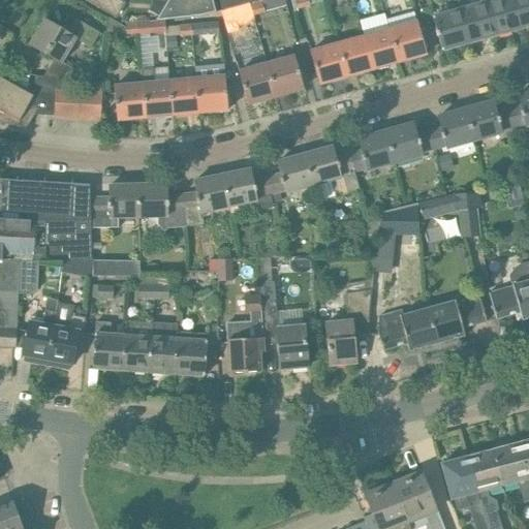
[(84,0),(116,19),(125,3),(120,0),(84,0)]
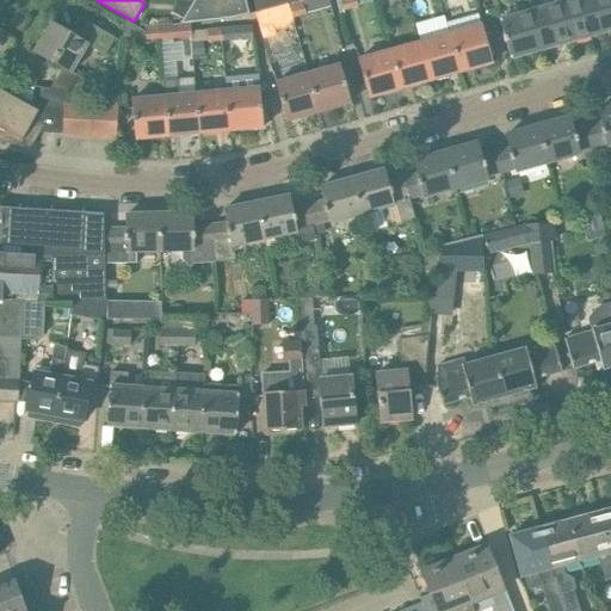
[(186,0),(179,0),(173,12),(184,18),(192,4),(186,0)]
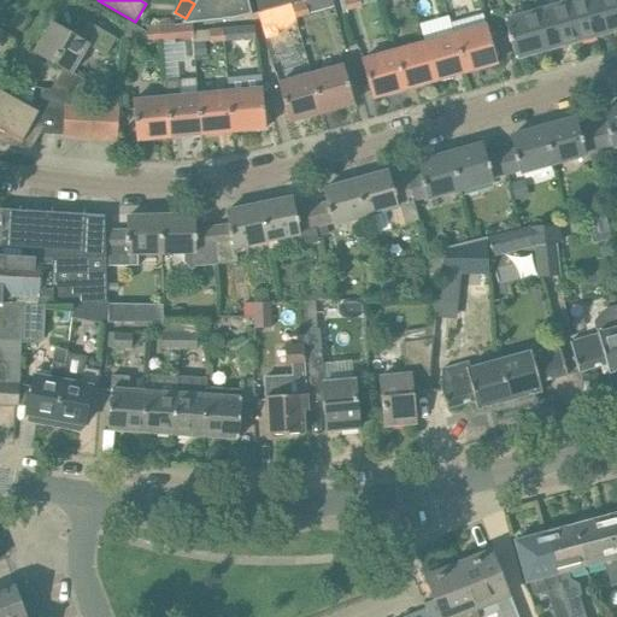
[(195,0),(194,4),(186,18),(182,24),(193,23),(236,19),(252,15),(247,0),(195,0)]
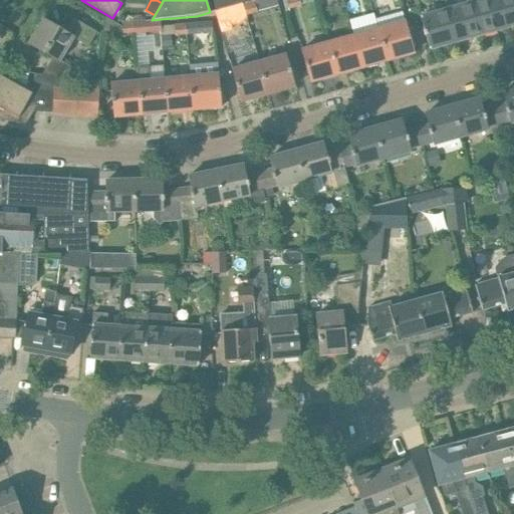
[(213,0),(217,11),(244,4),(243,0),(213,0)]
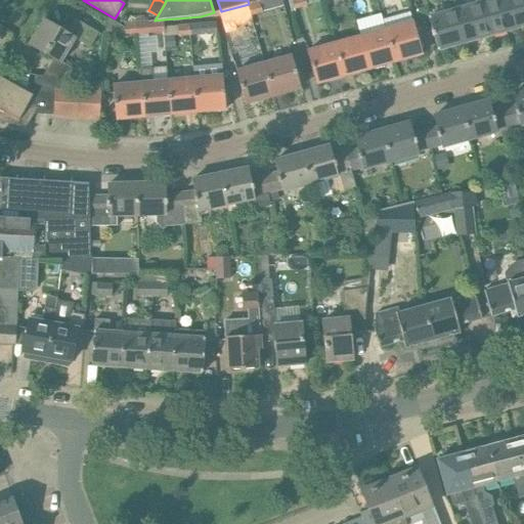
[(306,6),(304,0),(292,0),(295,9),(306,6)]
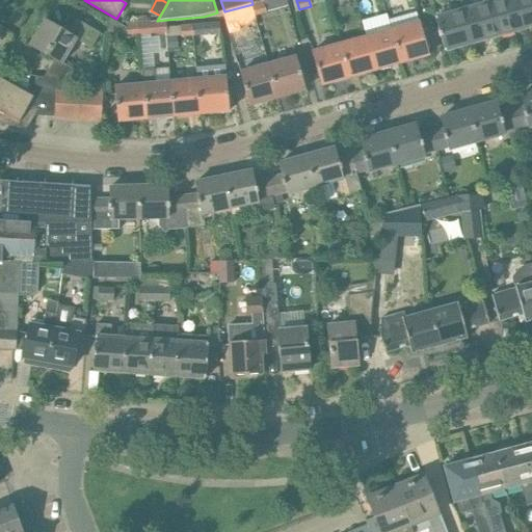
[(517,0),(499,0),(489,3),(499,35),(526,28),(517,0)]
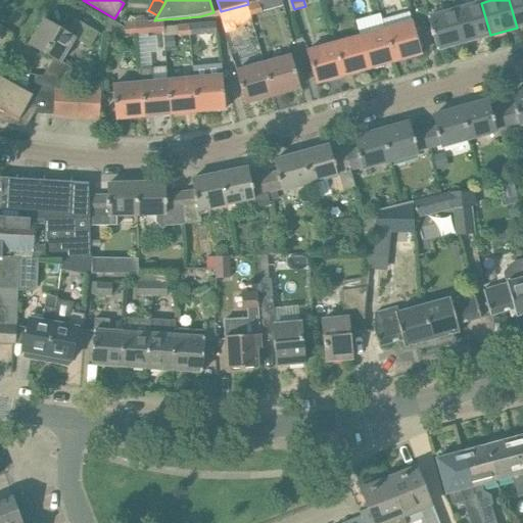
[(522,0),(509,0),(517,28),(522,25),(522,0)]
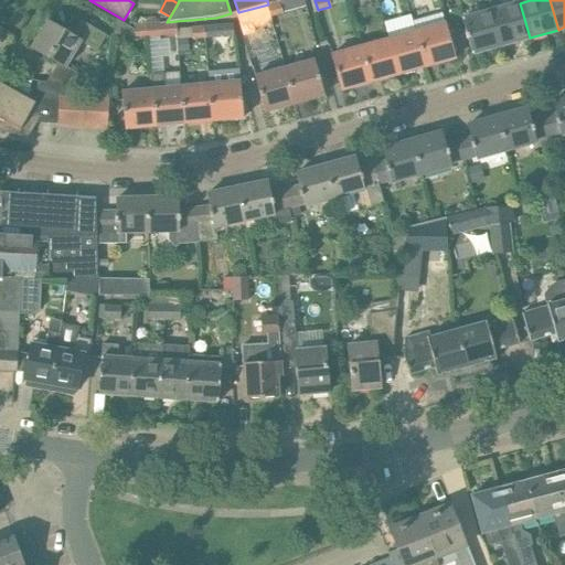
[(279,2),(267,6),(270,18),(283,14),(279,2)]
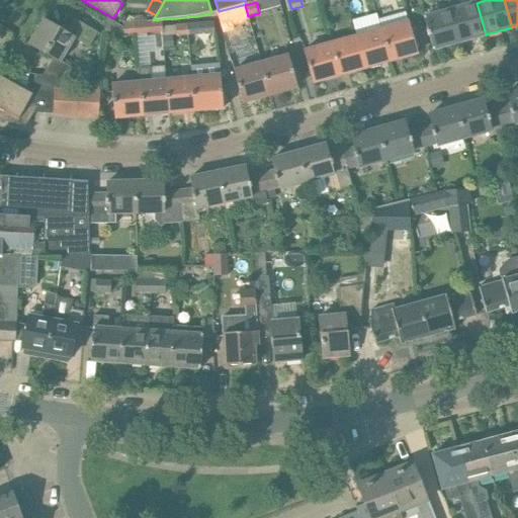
[(459,41),(486,34),(477,3),(450,10),(459,41)]
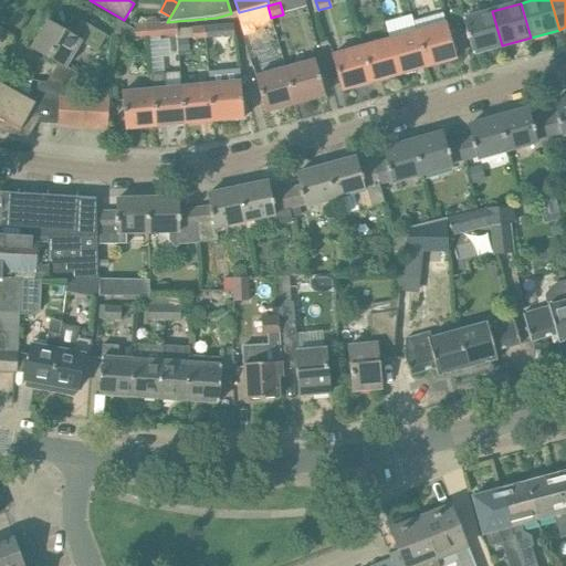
[(258,21),(271,18),(268,6),(255,9),(258,21)]
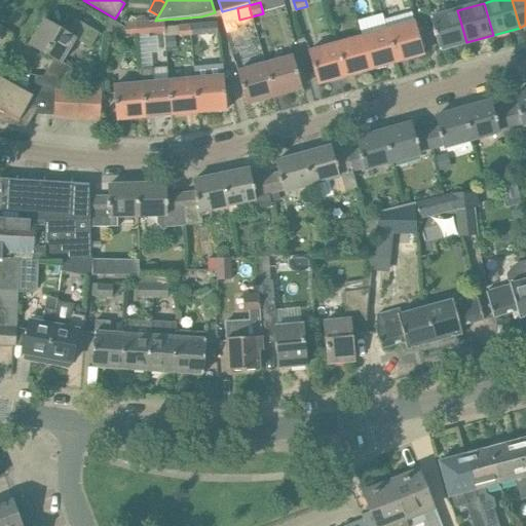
[(439,50),(466,42),(457,10),(430,19),(439,50)]
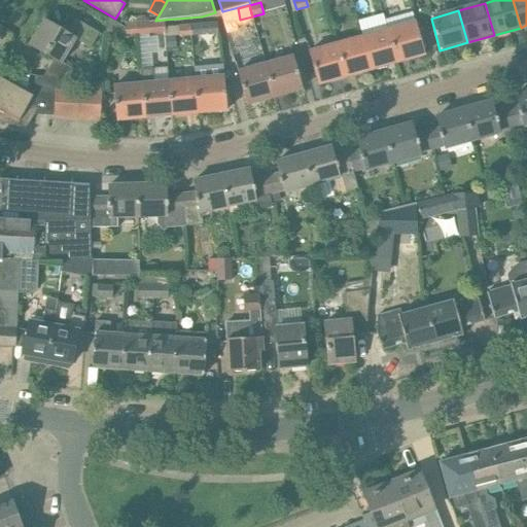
[(66,33),(43,20),(30,44),(54,59),(43,76),(55,78),(55,90),(56,90),(66,91),(76,71),(62,62),(75,38),(91,47),(100,33),(75,19),(66,33)]
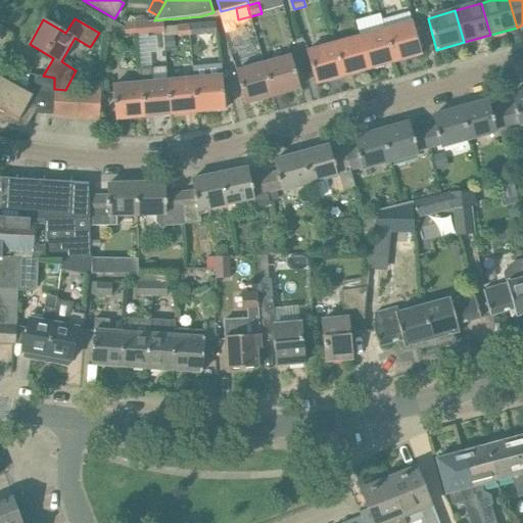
[(147,20),(136,22),(137,34),(163,32),(162,20),(148,22),(147,20)]
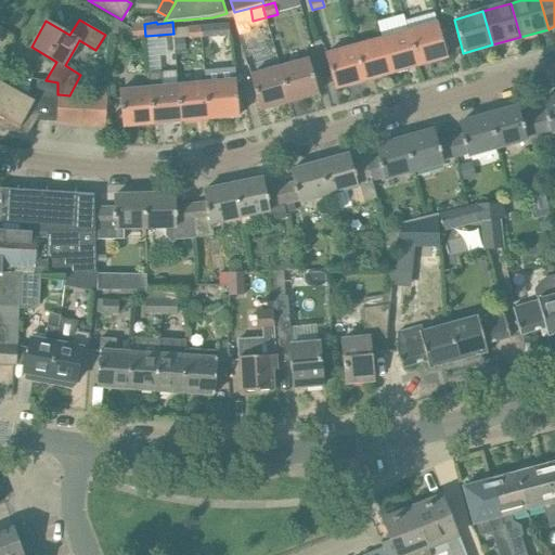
[(201,26),(202,38),(230,36),(230,23),(201,26)]
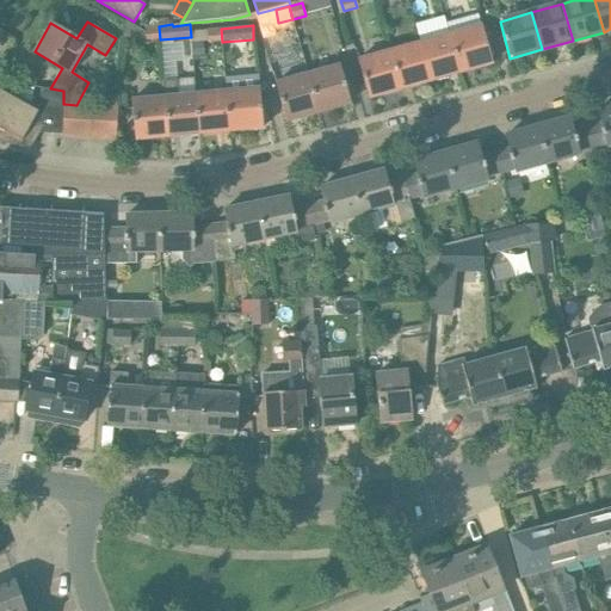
[(160,39),(159,26),(146,28),(147,42),(160,39)]
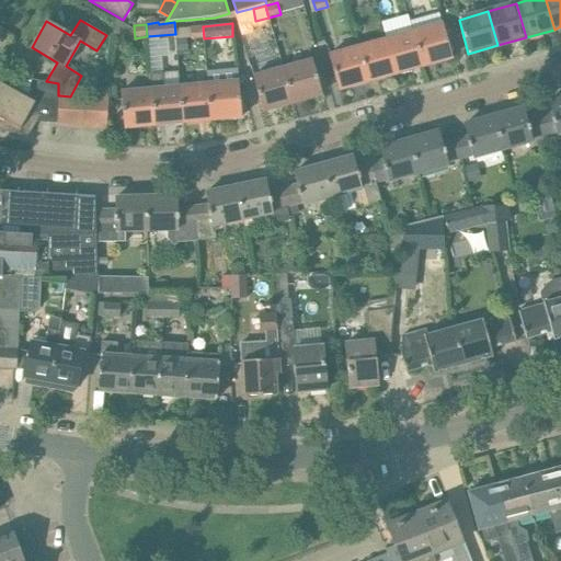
[(413,34),(422,67),(453,58),(443,25),(413,34)]
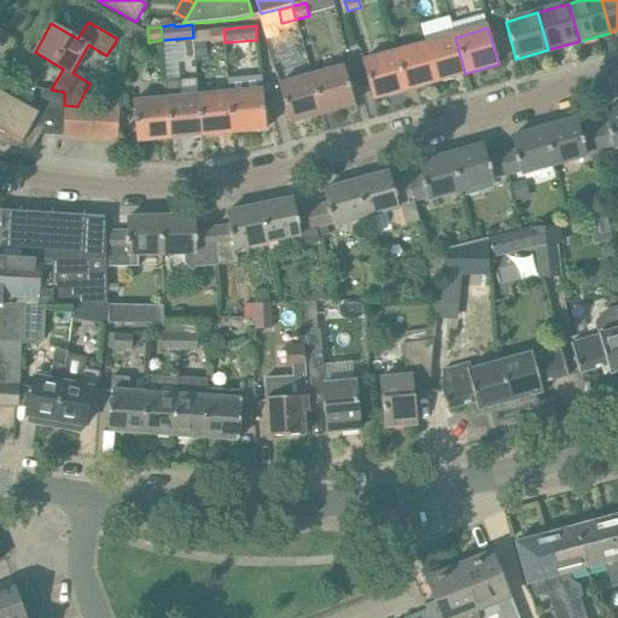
[(225,42),(223,29),(209,30),(210,44),(225,42)]
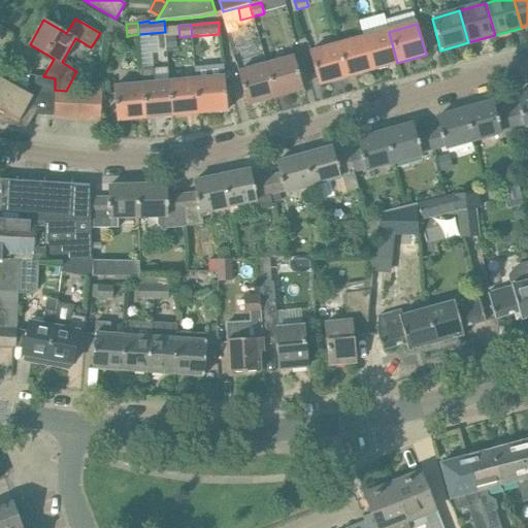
[(389,32),(363,39),(371,70),(397,63),(389,32)]
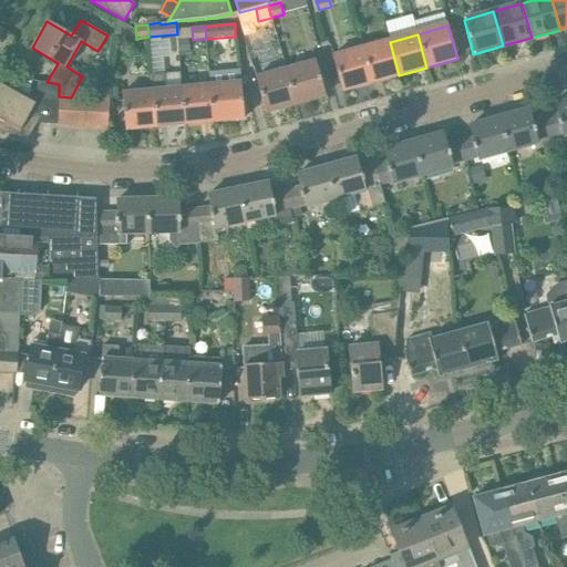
[(188,39),(178,39),(179,51),(189,51),(188,39)]
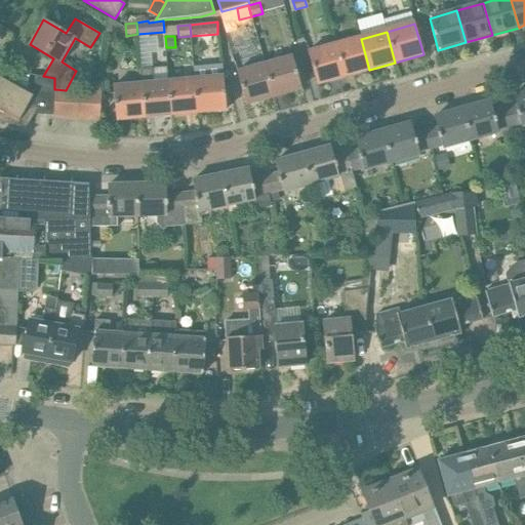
[(369,70),(361,39),(334,46),(344,77),(369,70)]
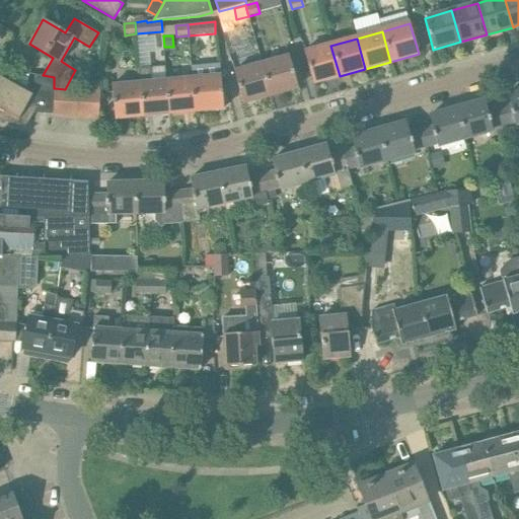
[(313,83),(340,76),(330,46),(305,53),(313,83)]
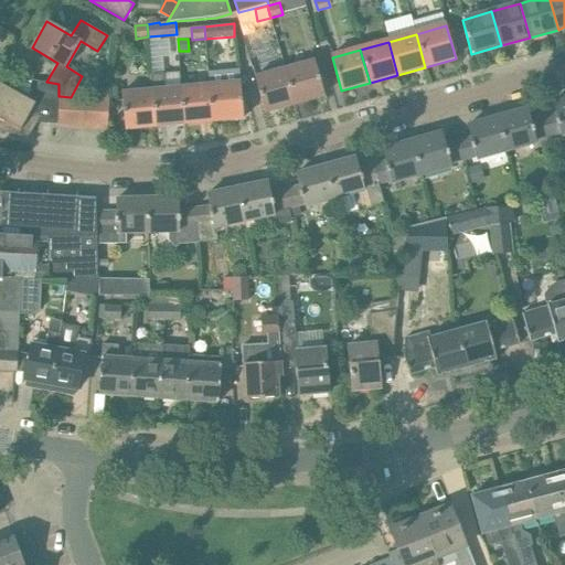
[(316,62),(285,71),(295,104),(324,95),(316,62)]
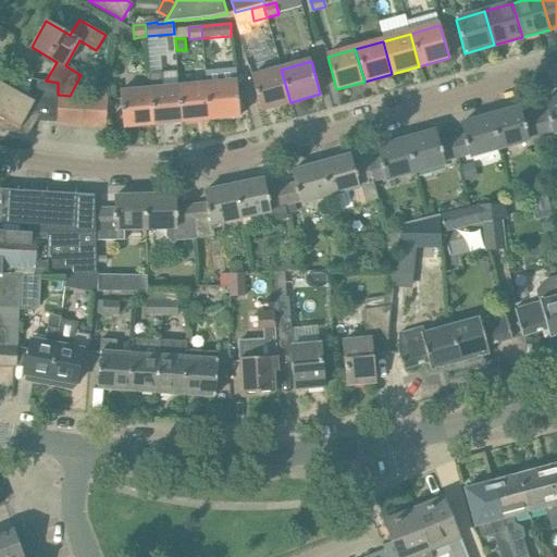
[(206,72),(209,119),(239,116),(237,95),(235,70),(206,72)]
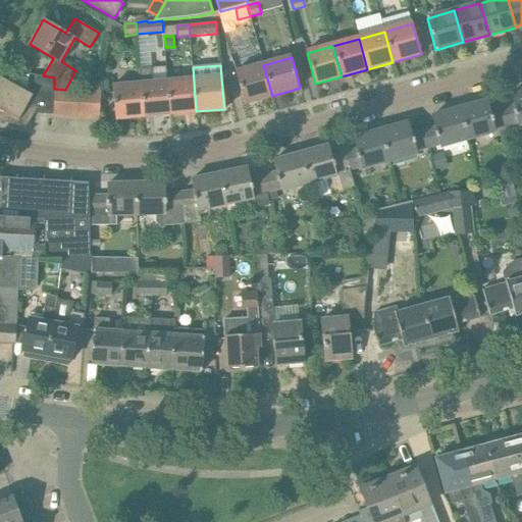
[(245,103),(272,96),(263,65),(236,73),(245,103)]
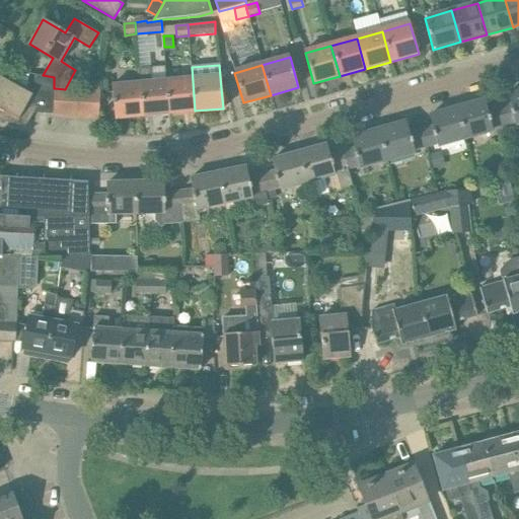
[(165,66),(149,68),(139,69),(141,82),(142,100),(144,116),(169,114),(166,80),(165,66)]
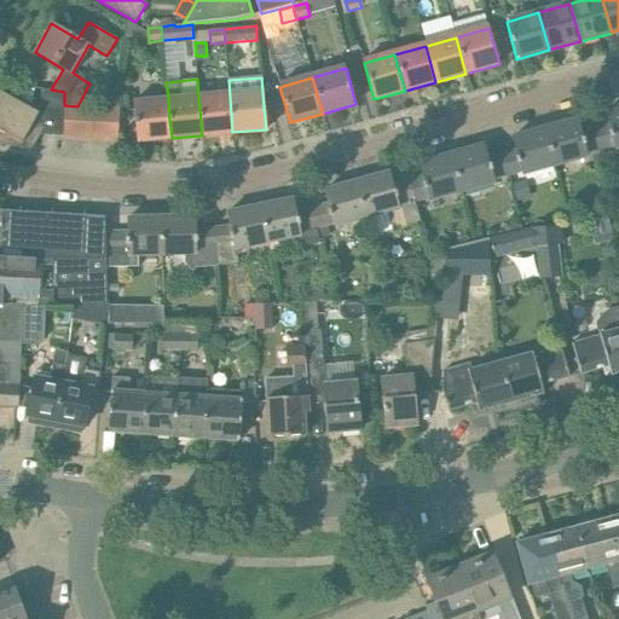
[(198,96),(202,136),(232,132),(229,80),(227,80),(229,93),(198,96)]
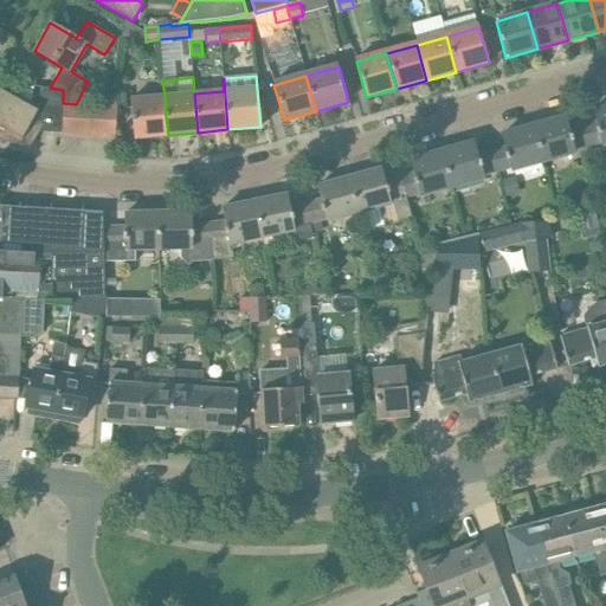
[(63,90),(50,88),(40,88),(39,107),(0,84),(0,141),(31,148),(39,131),(60,133),(63,103),(63,90)]
